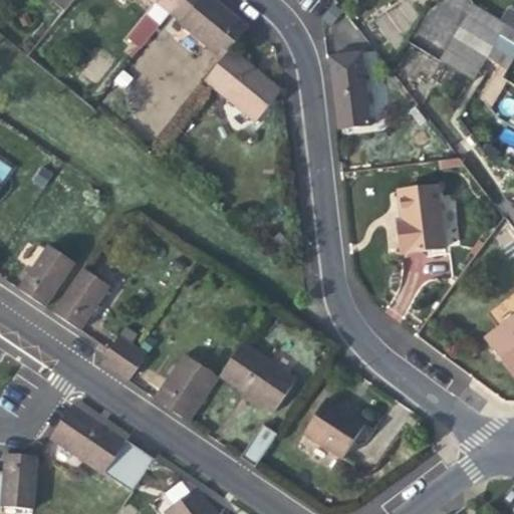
[(63,11),(72,0),(50,0),(50,1),(63,11)]
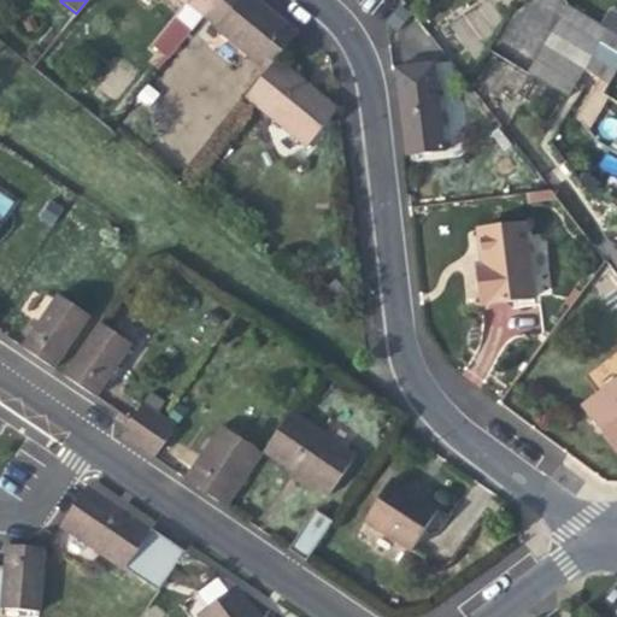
[(189,0),(187,4),(203,17),(216,0),(189,0)]
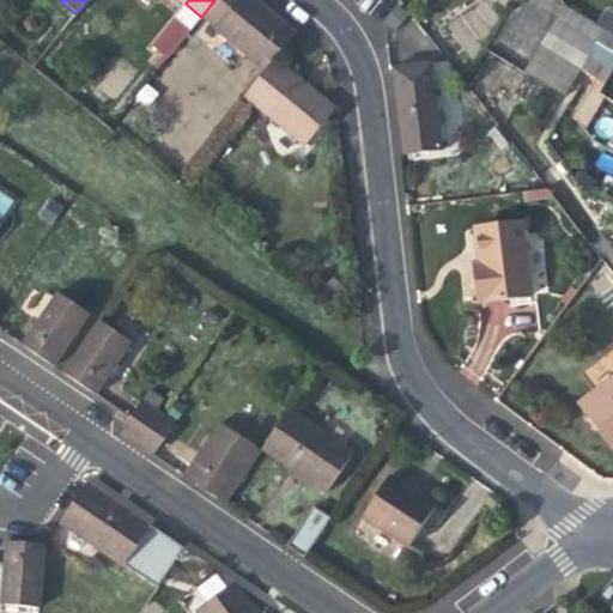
[(214,0),(201,17),(217,29),(240,0),(214,0)]
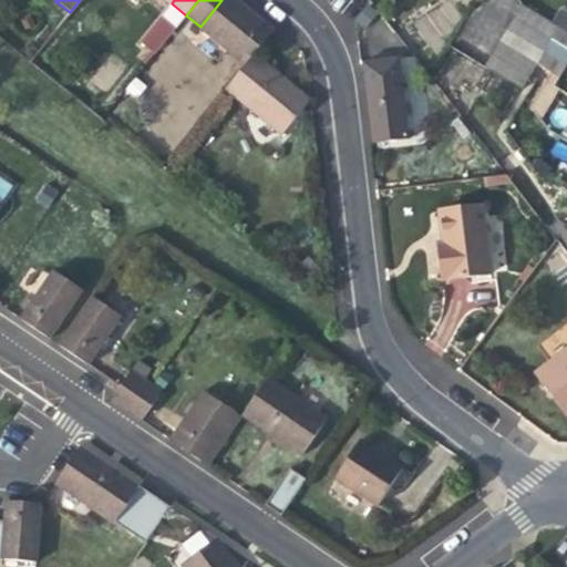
[(237,0),(222,0),(200,27),(198,30),(244,66),(255,53),(274,30),(253,12),(237,0)]
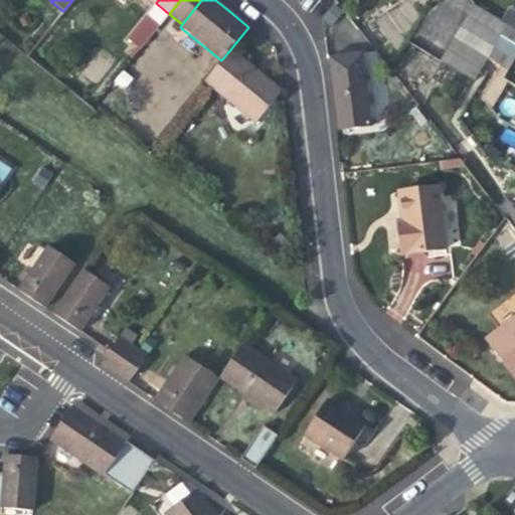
[(514,28),(474,4),(467,15),(514,43),(514,28)]
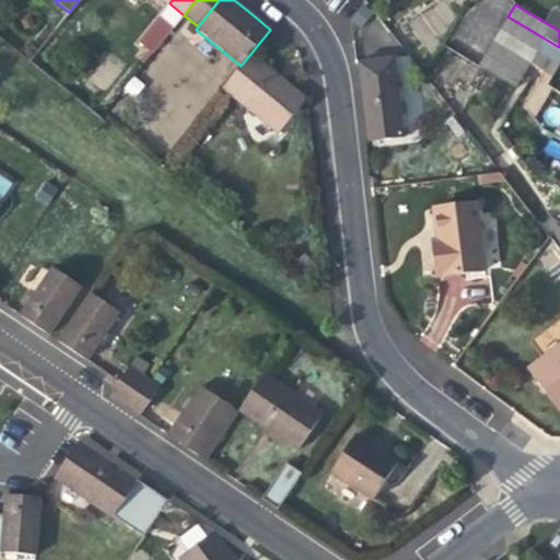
[(559,65),(559,47),(508,16),(500,30),(559,65)]
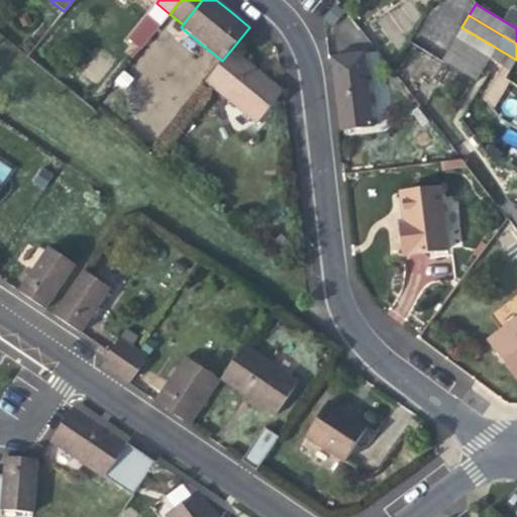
[(510,71),(516,60),(461,27),(455,38),(490,59),(510,71)]
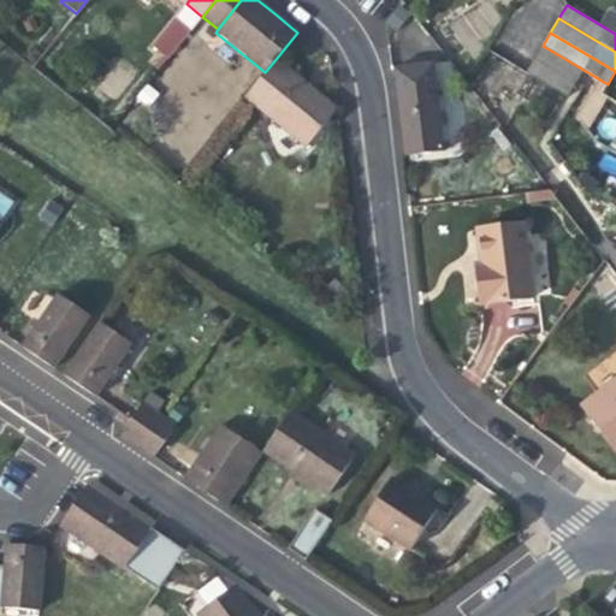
[(575,83),(584,70),(543,46),(534,59),(575,83)]
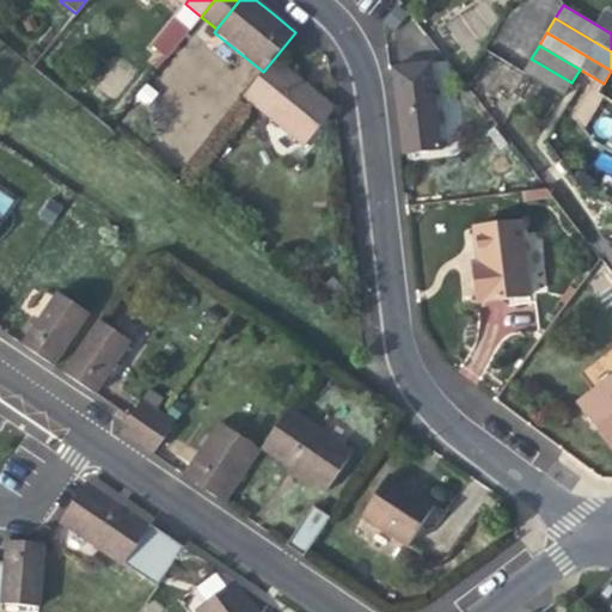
[(306,84),(275,57),(263,72),(243,97),(305,147),(336,108),(306,84)]
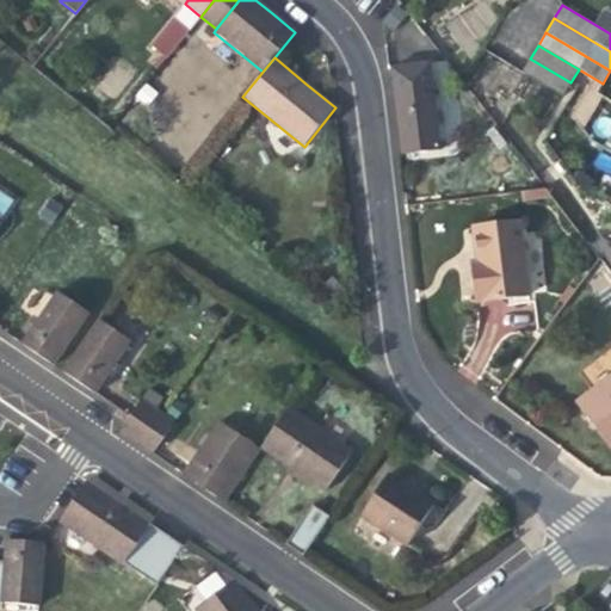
[(562,96),(571,82),(530,59),(522,72),(562,96)]
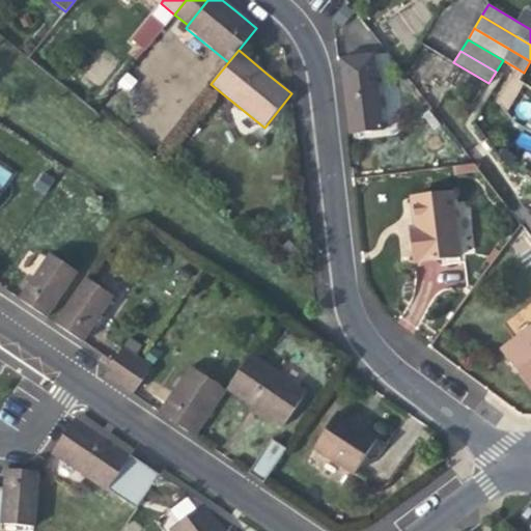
[(373,53),(347,56),(350,76),(342,77),(345,99),(350,133),(383,129),(373,53)]
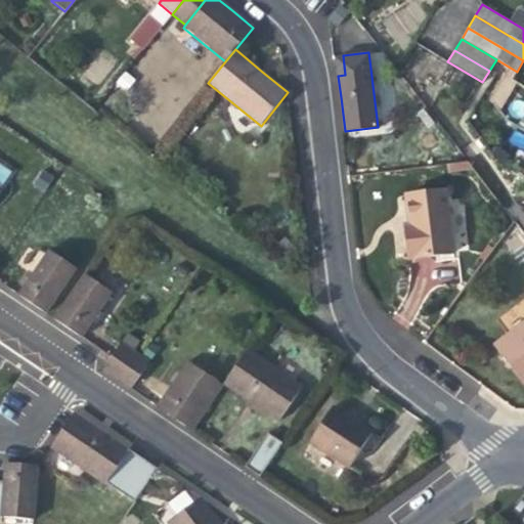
[(336,56),(338,76),(345,75),(343,55),(336,56)]
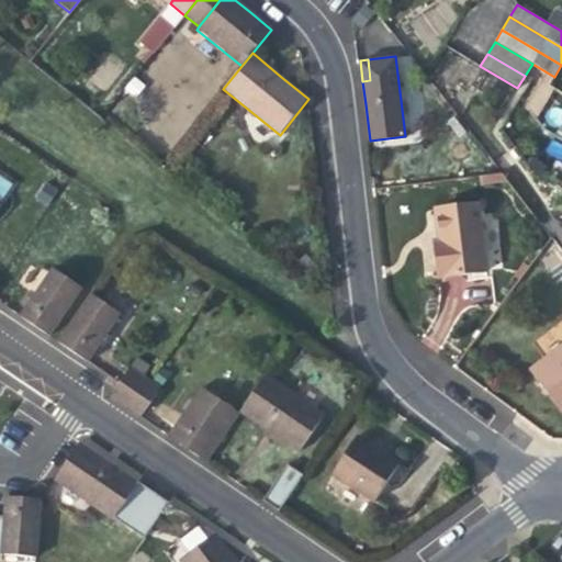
[(546,156),(561,159),(561,144),(549,142),(546,156)]
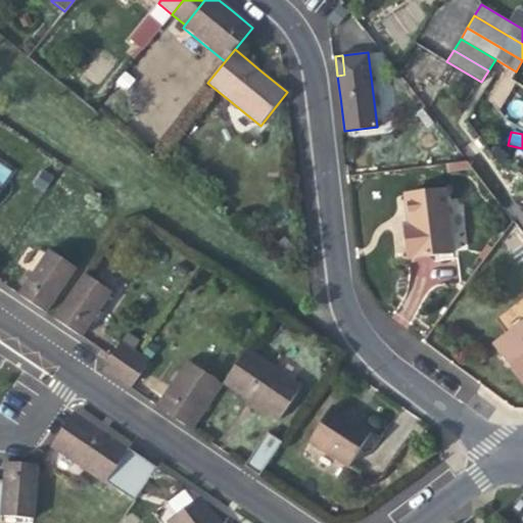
[(406,196),(409,221),(406,221),(407,233),(410,255),(452,250),(444,191),(406,196)]
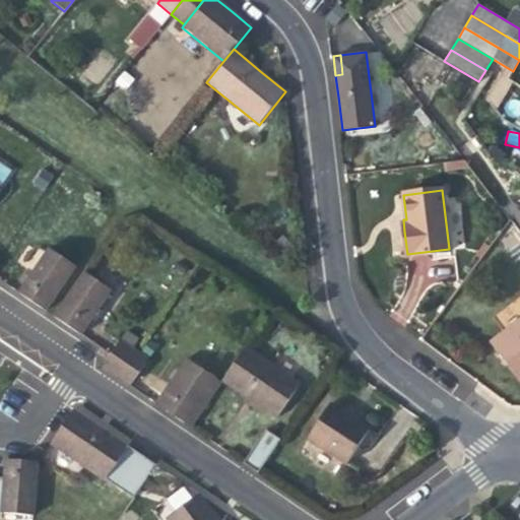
[(33,302),(45,310),(75,266),(49,248),(18,293),(33,302)]
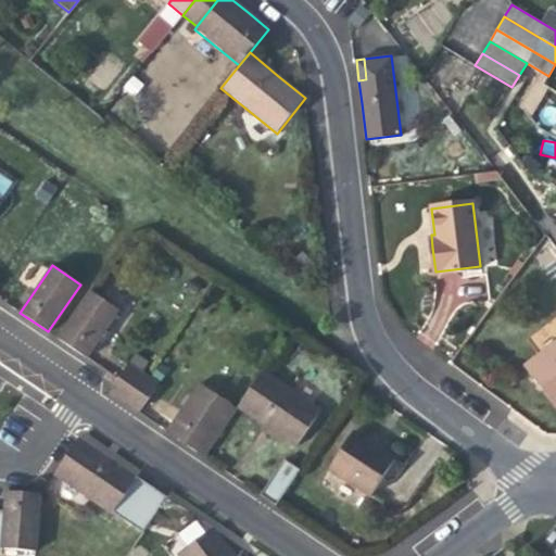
[(74,349),(87,358),(119,311),(90,291),(58,339),(74,349)]
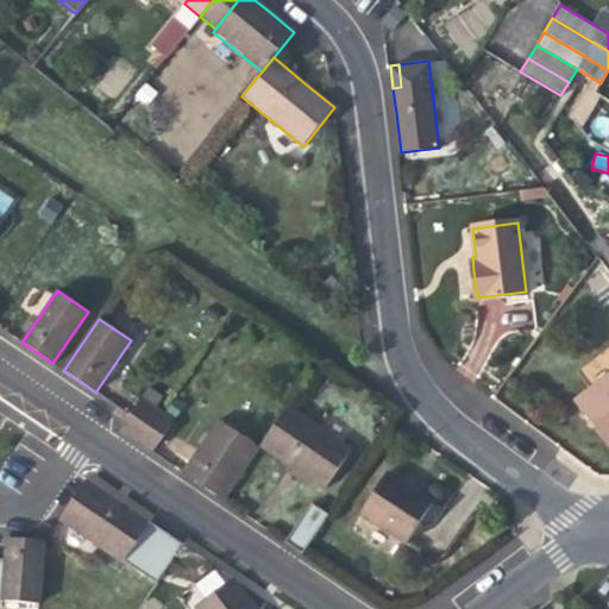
[(608,447),(608,374),(573,402),(608,447)]
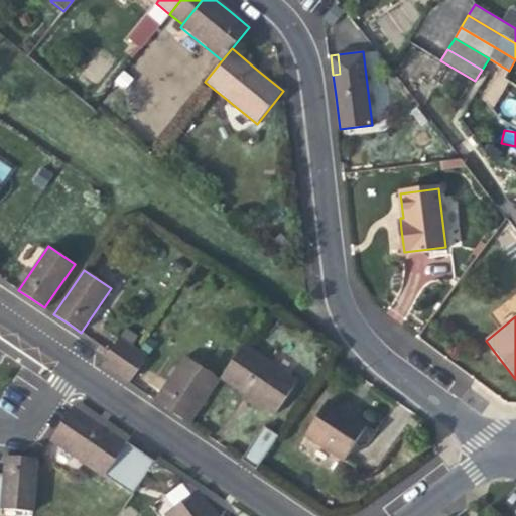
[(101,363),(129,383),(147,357),(119,338),(101,363)]
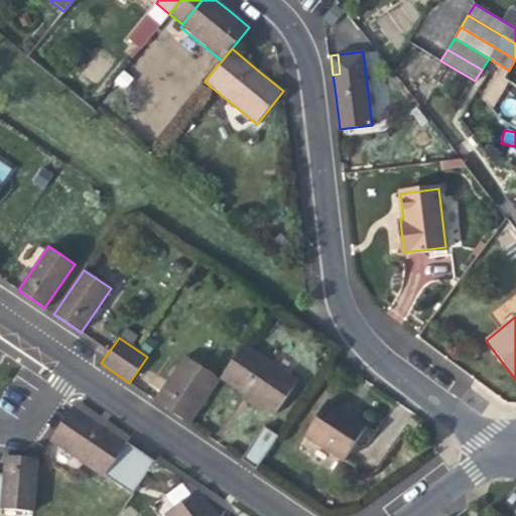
[(246,394),(275,414),(297,381),(244,345),(222,378),(246,394)]
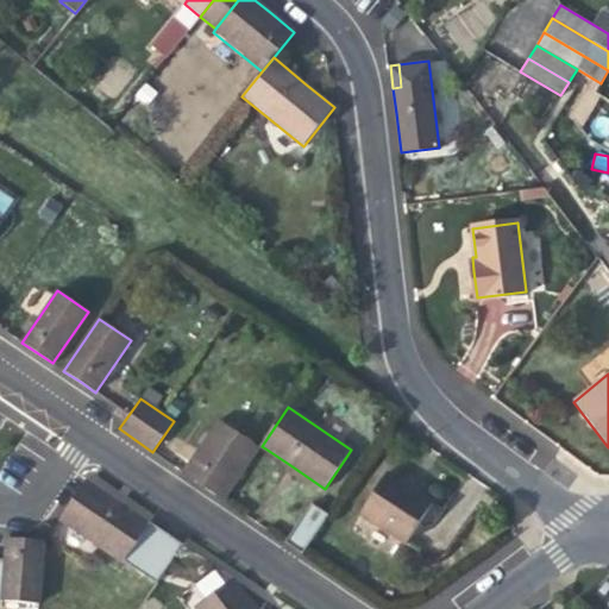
[(261,449),(218,420),(183,472),(206,488),(225,501),(261,449)]
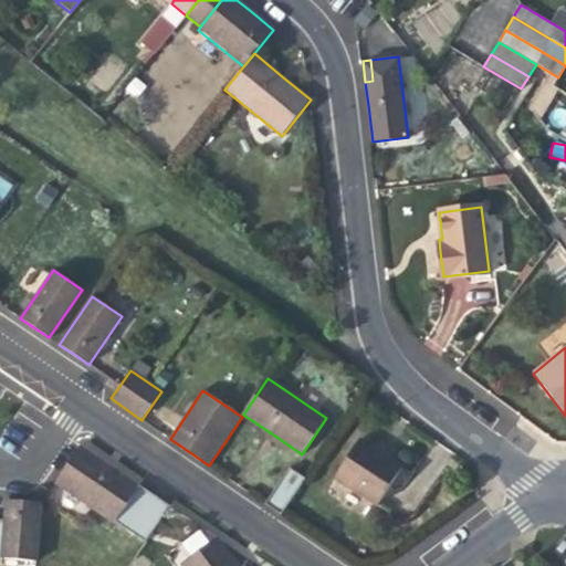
[(335,478),(377,505),(401,469),(381,454),(359,440),(335,478)]
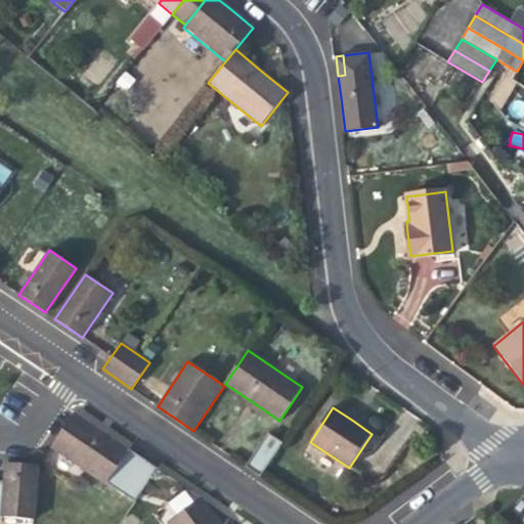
[(134,501),(153,476),(124,456),(128,449),(112,438),(74,412),(49,448),(104,485),(105,483),(134,501)]
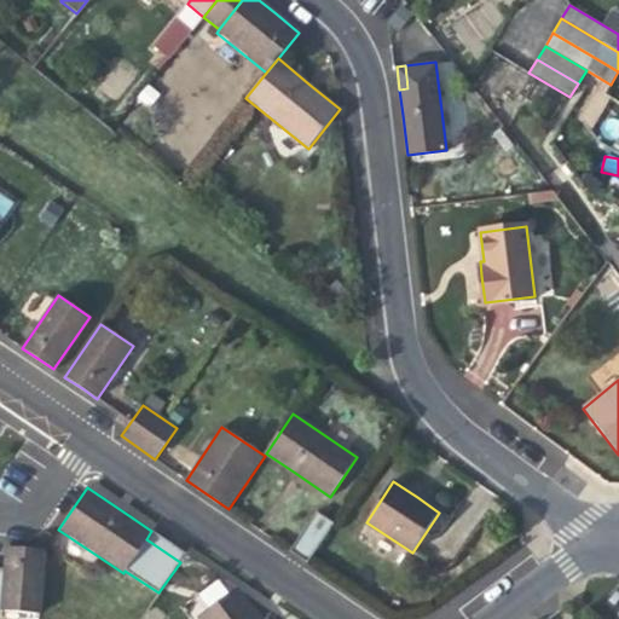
[(317,512),(295,544),(312,555),(334,522),(317,512)]
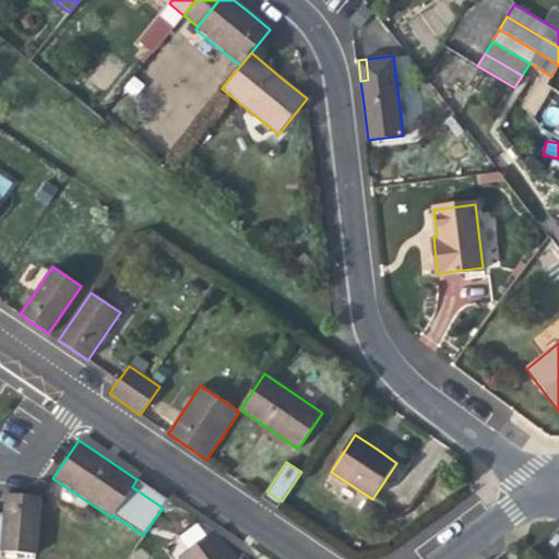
[(167,500),(137,479),(132,487),(163,508),(167,500)]
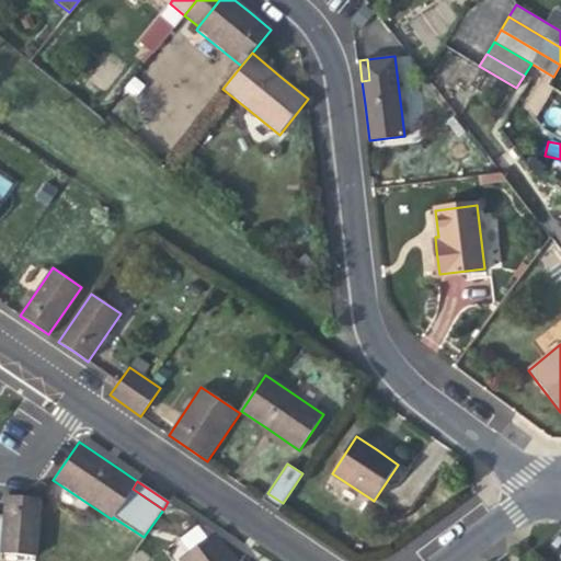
[(278,510),(283,503),(267,493),(263,500),(278,510)]
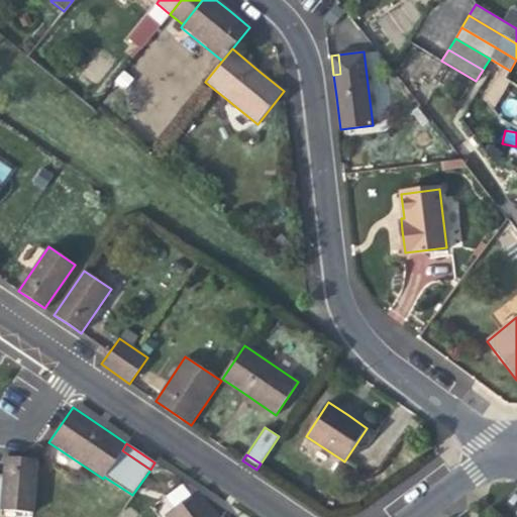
[(1,483),(4,483),(2,509),(32,512),(37,459),(26,458),(4,456),(2,475),(1,483)]
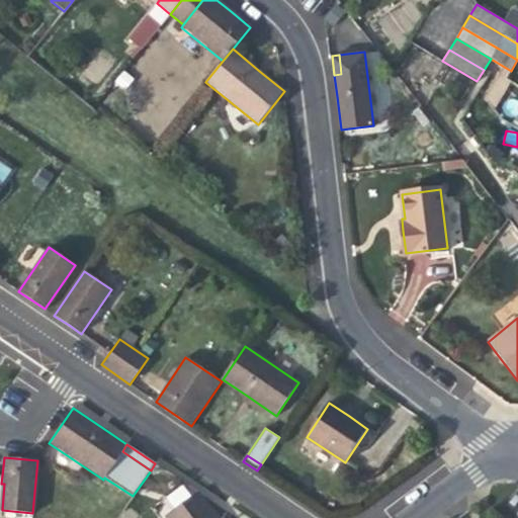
[(218,517),(217,516),(199,493),(166,517),(218,517)]
